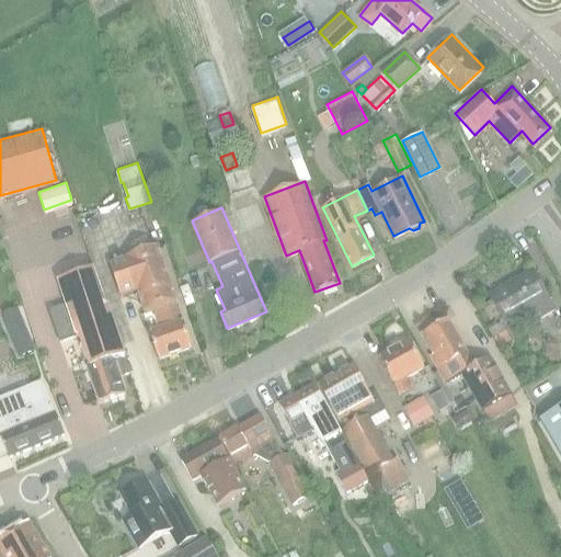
[(168,322),(149,329),(158,356),(191,345),(183,319),(181,319),(174,299),(175,298),(158,243),(126,253),(126,256),(110,261),(121,293),(137,288),(145,310),(161,305),(168,322)]
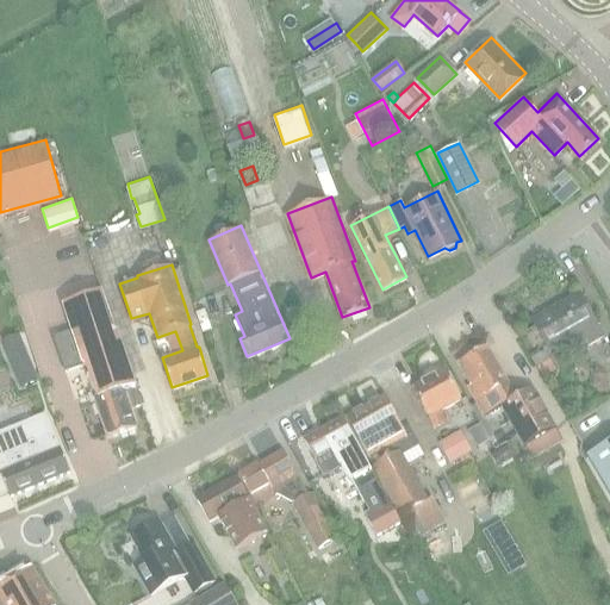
[(51,334),(63,368),(85,361),(94,388),(92,390),(106,435),(136,425),(130,405),(139,403),(134,385),(135,385),(117,330),(116,328),(113,328),(100,289),(61,301),(69,326),(51,334)]
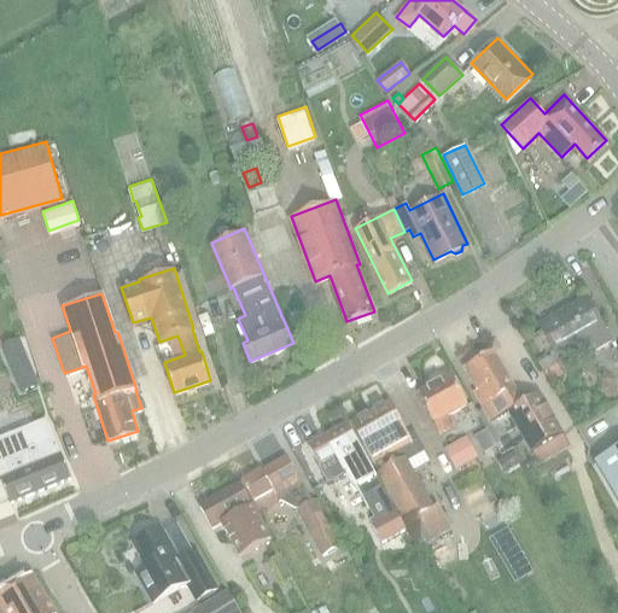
[(570,305),(540,322),(555,350),(576,339),(583,351),(610,337),(587,295),(570,304),(570,305)]
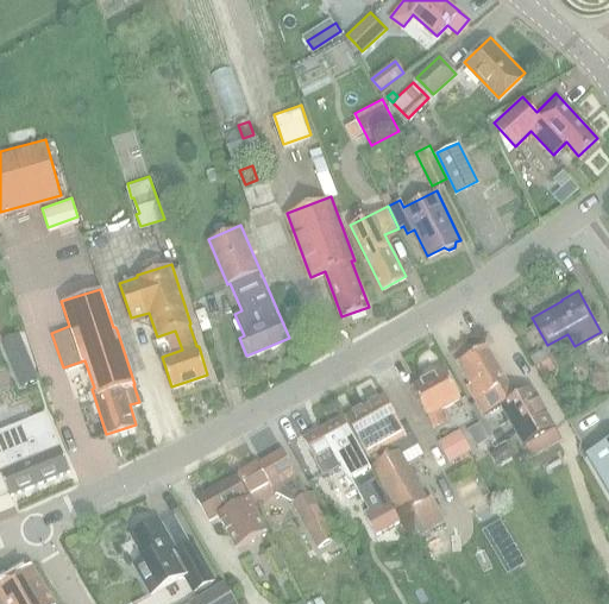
[(485,341),(456,358),(469,379),(465,382),(483,414),(501,406),(515,429),(523,444),(556,426),(539,398),(531,384),(515,394),(506,377),(485,341)]
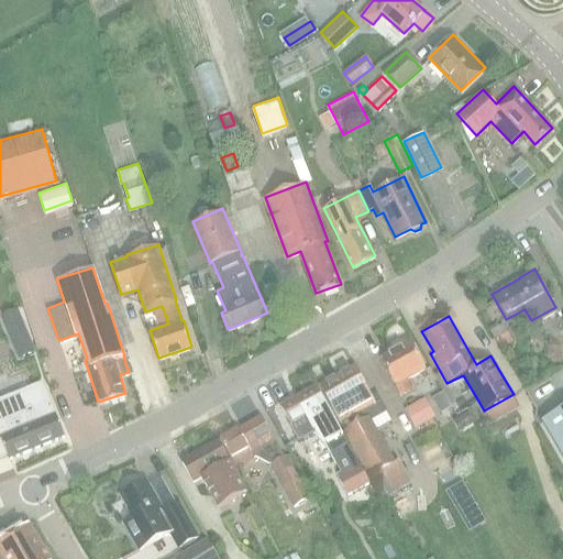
[(501,320),(490,327),(500,343),(511,337),(501,320)]
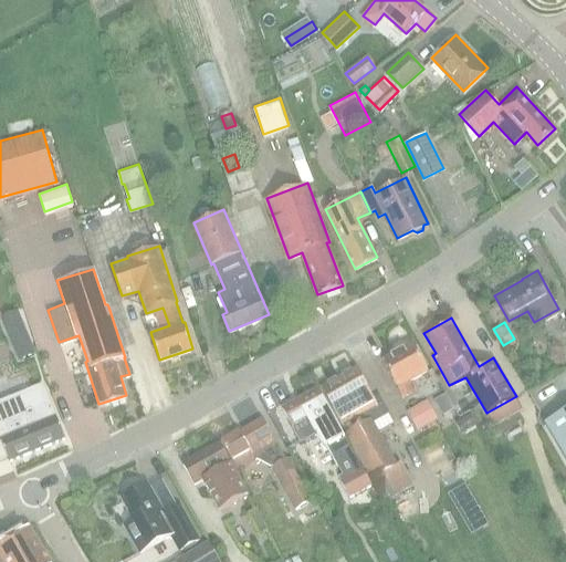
[(25,331),(11,336),(19,357),(33,351),(25,331)]
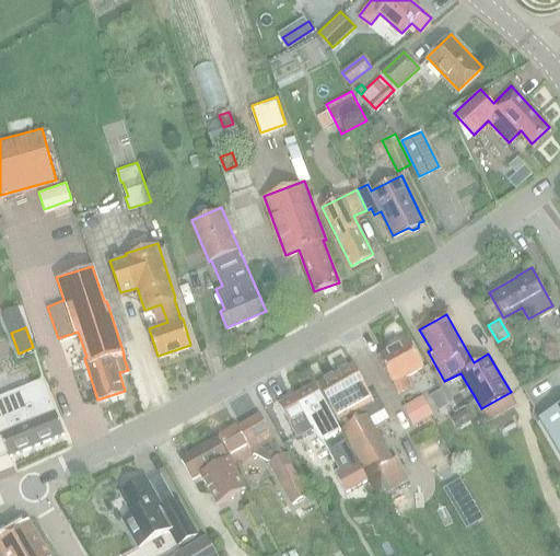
[(378,355),(400,393),(411,386),(406,375),(423,366),(408,338),(378,355)]
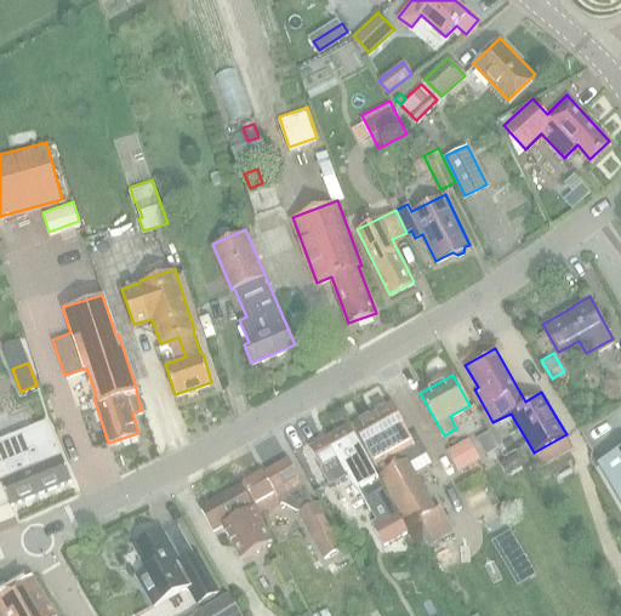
[(391,399),(352,421),(364,444),(380,471),(408,456),(410,461),(428,451),(415,428),(409,432),(391,399)]
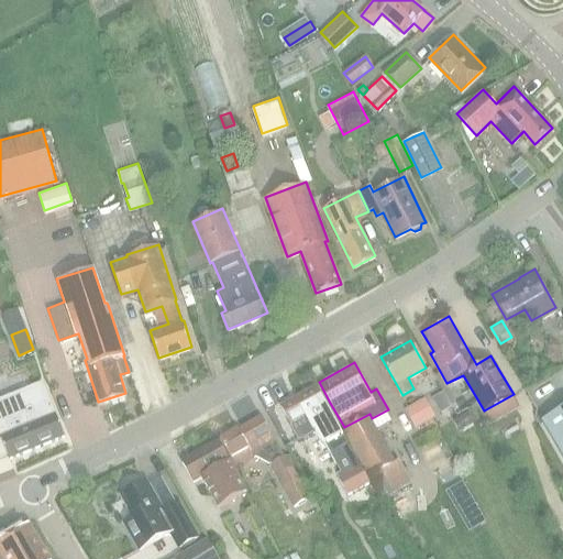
[(42,380),(14,391),(37,445),(65,434),(42,380)]
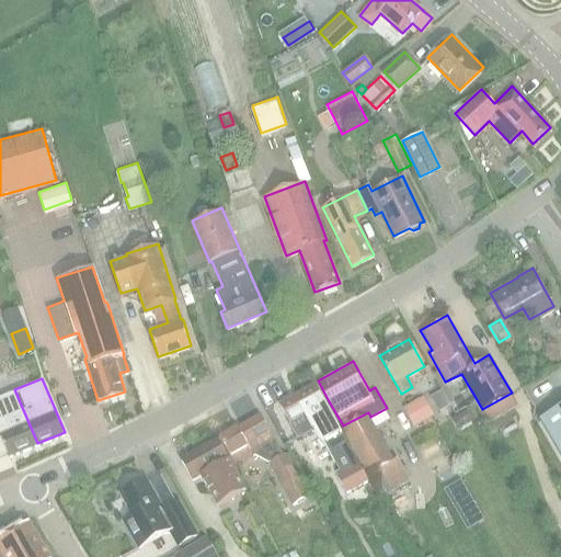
[(316,383),(281,401),(299,436),(312,430),(313,432),(319,443),(324,440),(327,444),(339,465),(341,469),(334,473),(343,489),(350,486),(367,477),(358,462),(340,428),(325,402),(327,402),(316,383)]
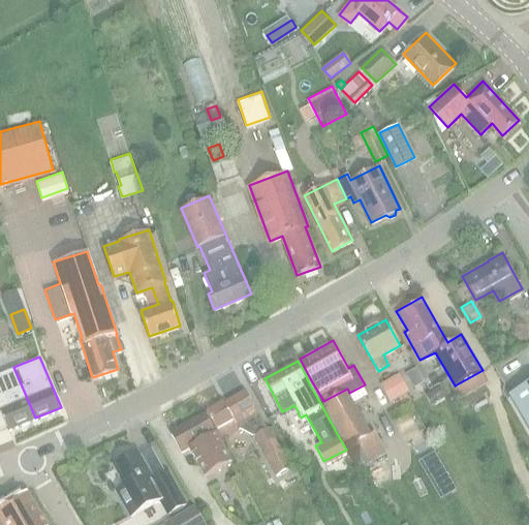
[(13,367),(0,372),(0,407),(9,429),(35,418),(13,367)]
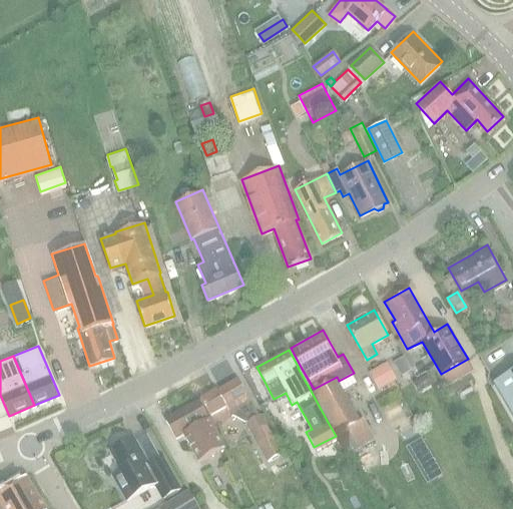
[(381,364),(370,370),(379,387),(390,381),(381,364)]
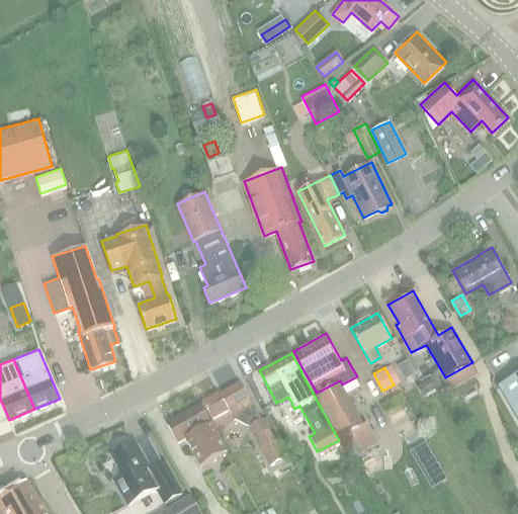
[(517,373),(498,386),(517,421),(517,373)]
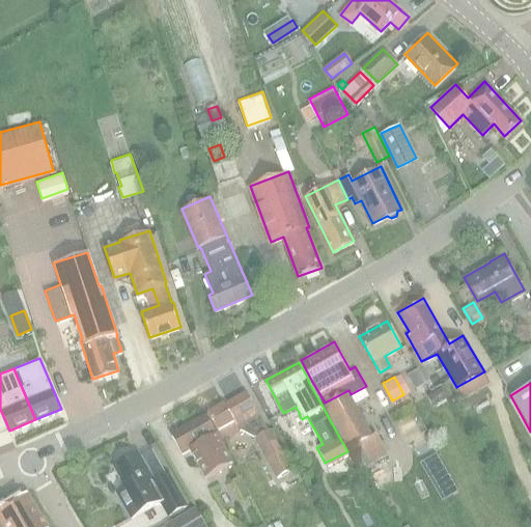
[(442,386),(427,394),(434,404),(447,395),(442,386)]
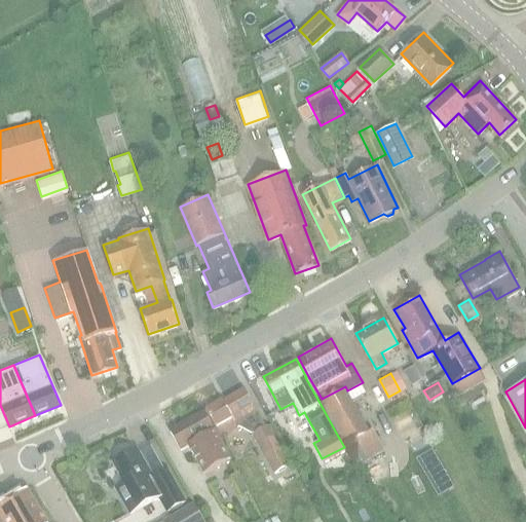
[(204,409),(221,437),(239,427),(237,425),(239,424),(253,431),(274,471),(289,462),(267,423),(265,423),(246,386),(243,387),(204,409)]
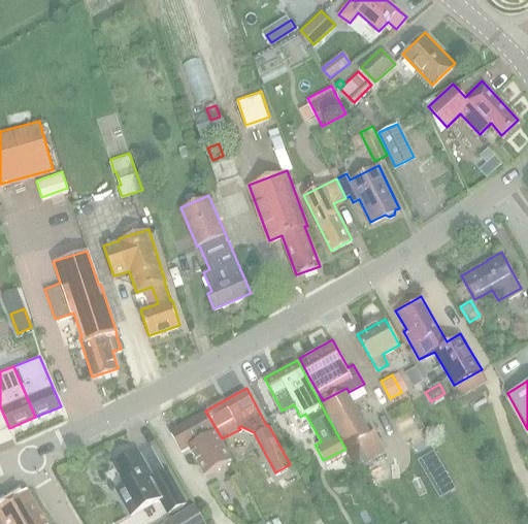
[(352,452),(350,452),(357,465),(360,463),(363,462),(386,450),(374,429),(370,431),(347,389),(331,397),(322,402),(339,433),(345,446),(348,445),(348,444),(352,452)]
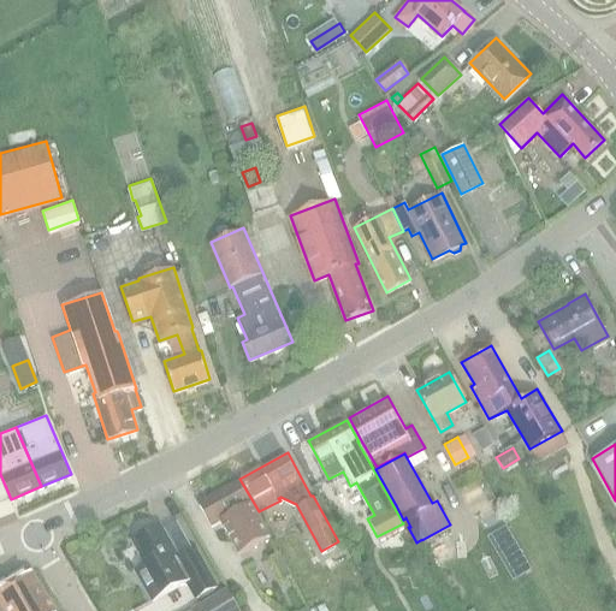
[(199,502),(211,523),(219,520),(237,552),(268,535),(237,480),(199,502)]
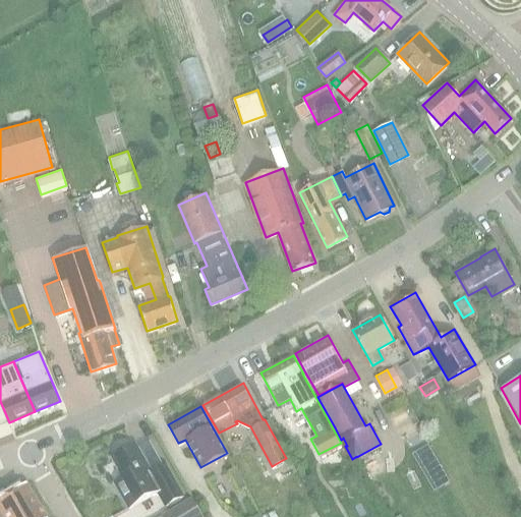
[(113,480),(128,506),(157,490),(165,504),(182,495),(165,463),(151,470),(134,442),(111,455),(122,475),(113,480)]
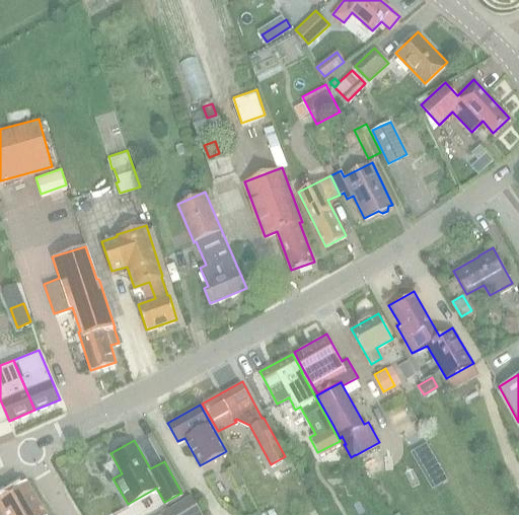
[(226,464),(237,487),(244,483),(234,461),(226,464)]
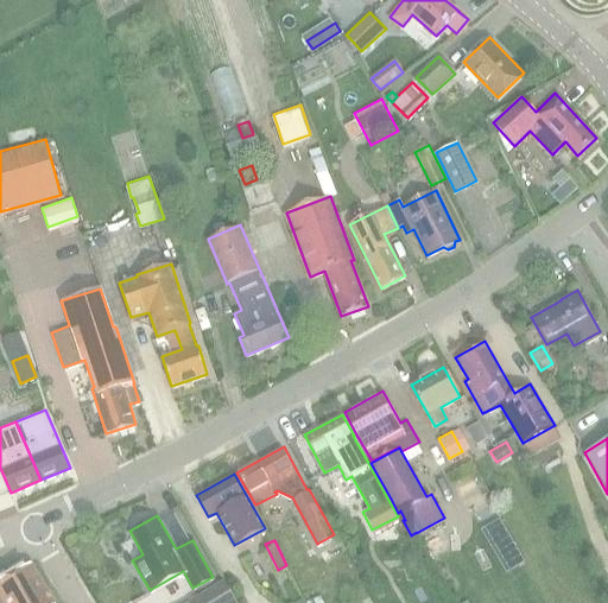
[(515,547),(499,557),(506,569),(523,559),(515,547)]
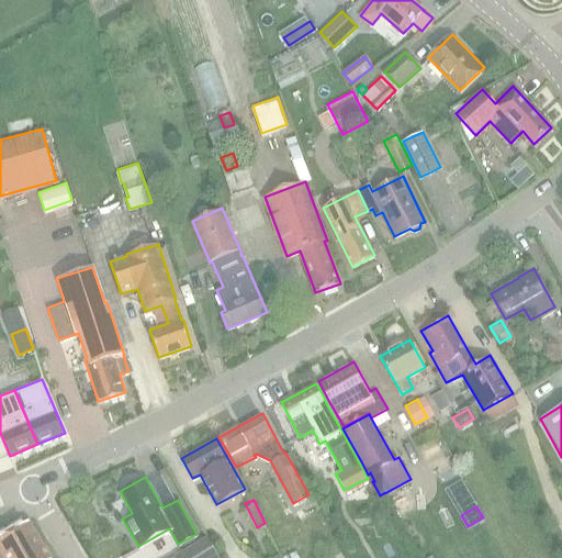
[(0,557),(51,557),(52,557),(30,520),(30,521),(0,536),(0,557)]
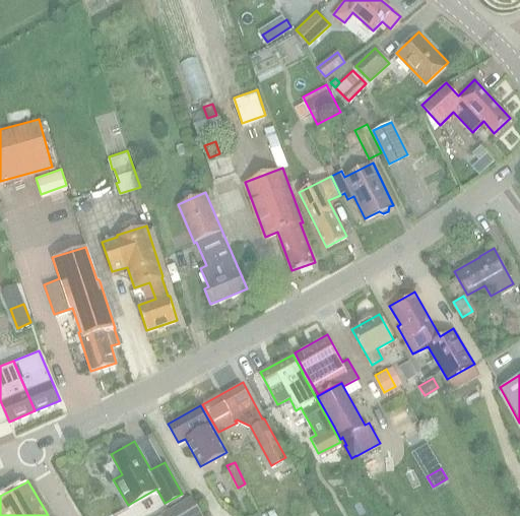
[(161,514),(163,515),(201,515),(190,497),(161,514)]
